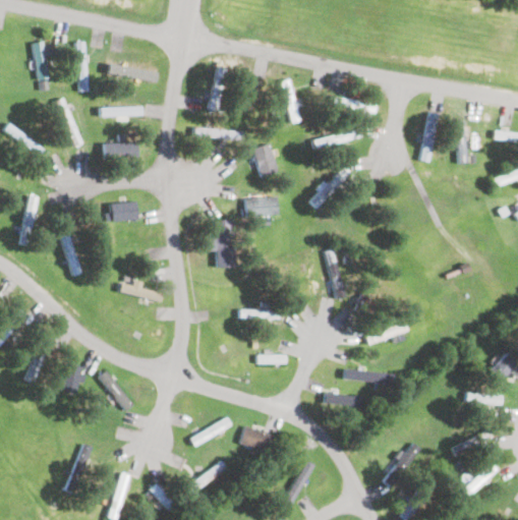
[(46,78),(44,42),(34,43),(37,78),(46,78)]
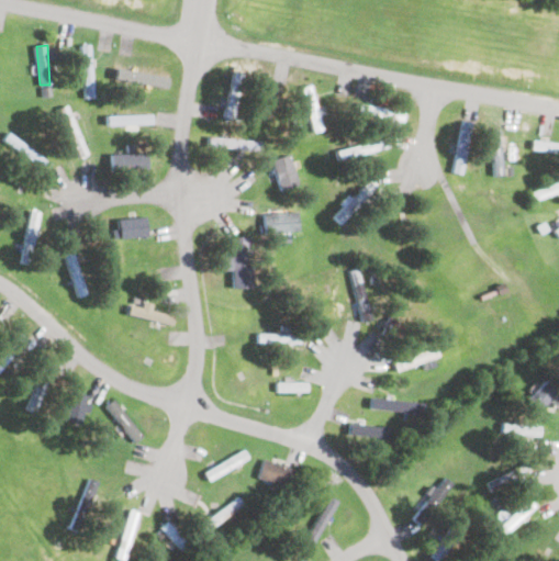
[(82,98),(93,98),(92,45),(82,45),(82,98)]
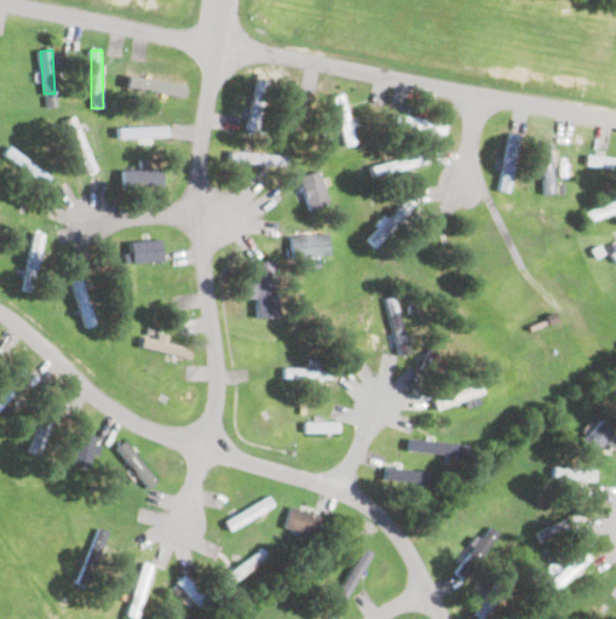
[(266,92),(259,91),(248,127),(255,130),(266,92)]
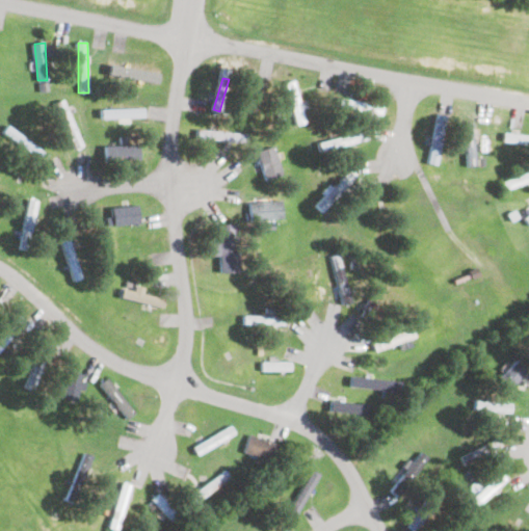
[(303,125),(297,81),(288,82),(295,126),(303,125)]
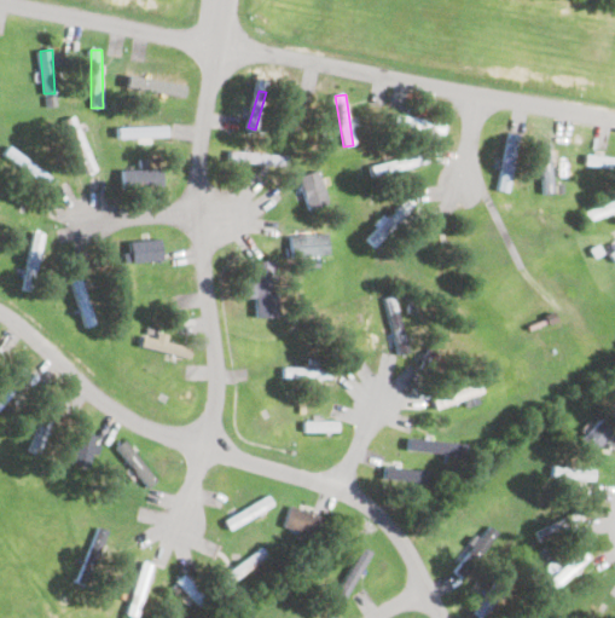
[(442,136),(446,126),(399,113),(395,122),(442,136)]
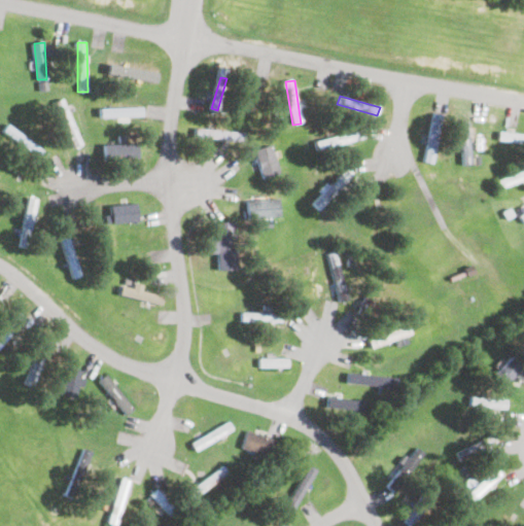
[(83,144),(63,99),(55,103),(74,148),(83,144)]
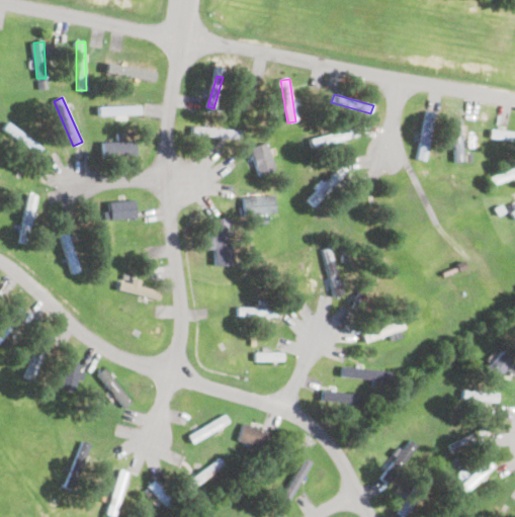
[(99,106),(99,115),(142,115),(142,106),(99,106)]
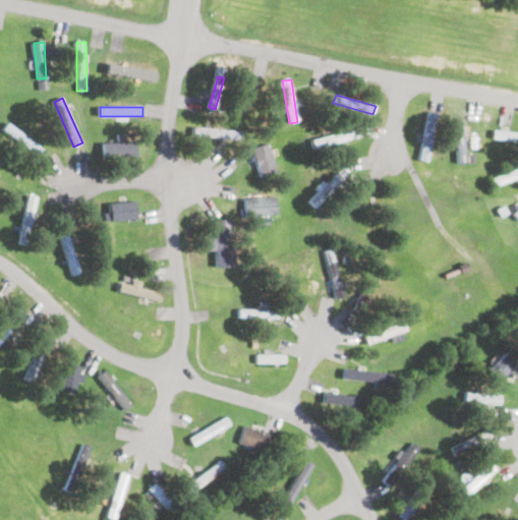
[(419,161),(429,162),(438,113),(428,112),(419,161)]
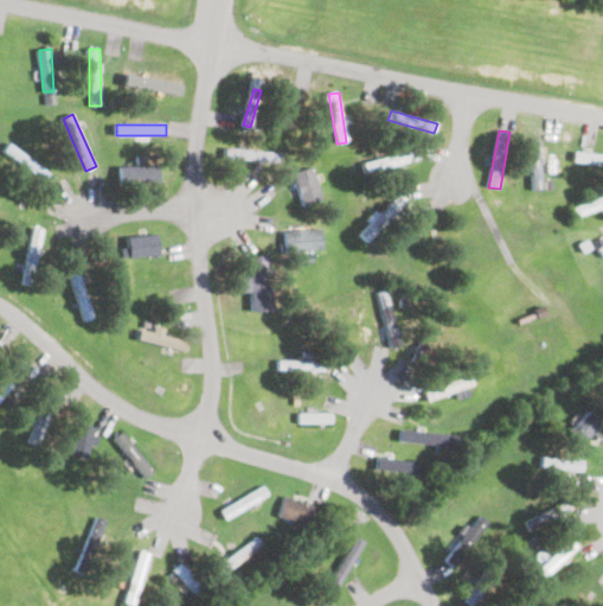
[(541,190),(541,140),(530,140),(530,190),(541,190)]
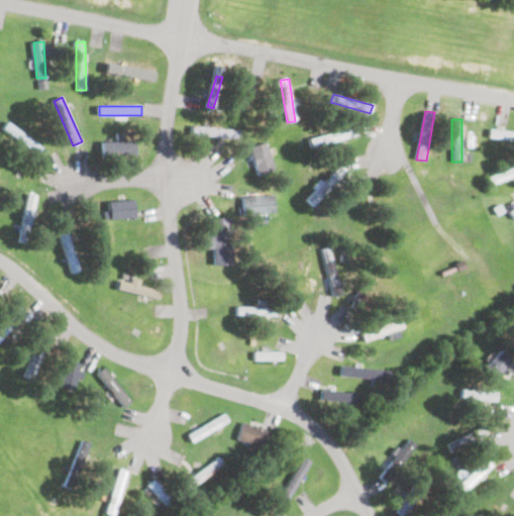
[(3,130),(42,157),(47,149),(8,123),(3,130)]
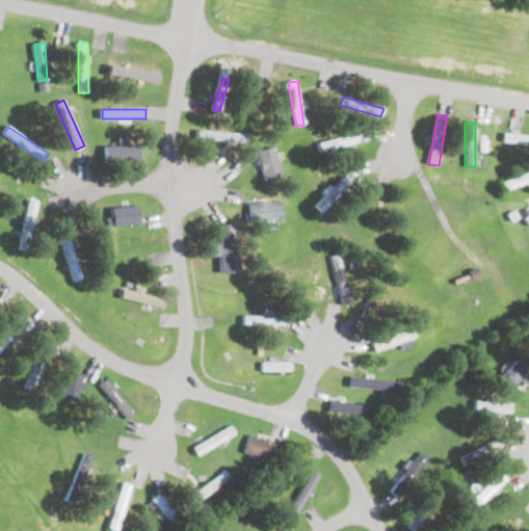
[(368,131),(319,142),(321,152),(370,139),(368,131)]
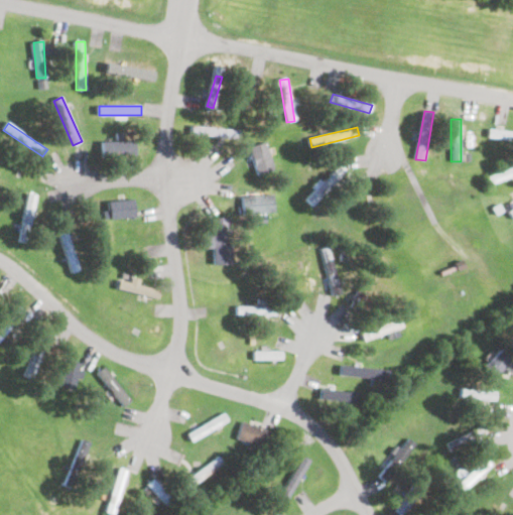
[(240,138),(240,128),(191,128),(191,138),(240,138)]
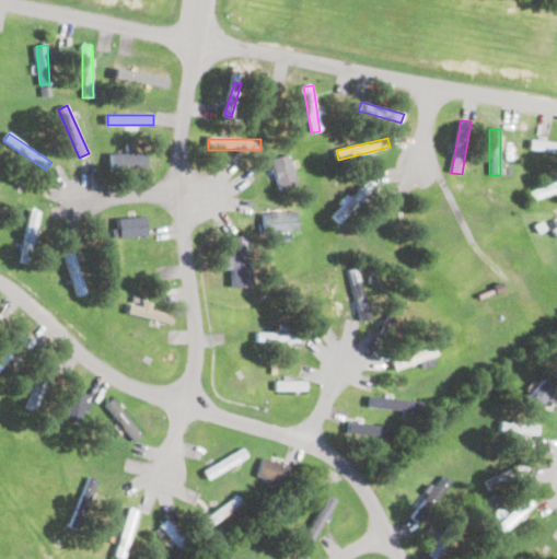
[(531,150),(556,152),(556,143),(532,140),(531,150)]
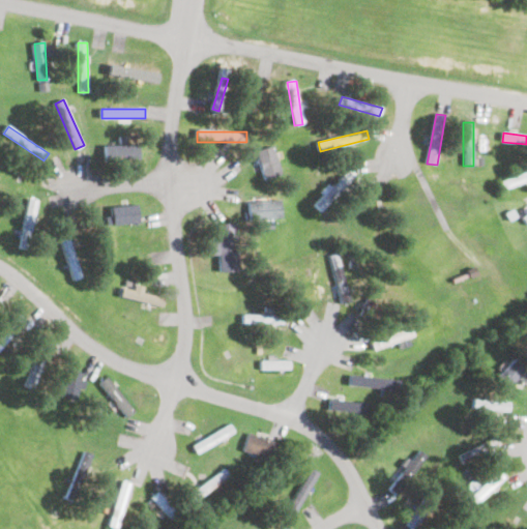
[(140,162),(140,145),(106,145),(106,162),(140,162)]
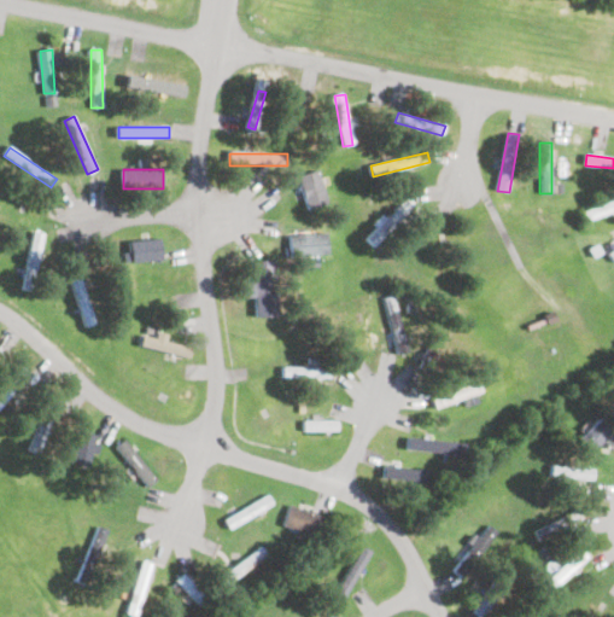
[(309,210),(329,204),(320,172),(300,176),(309,210)]
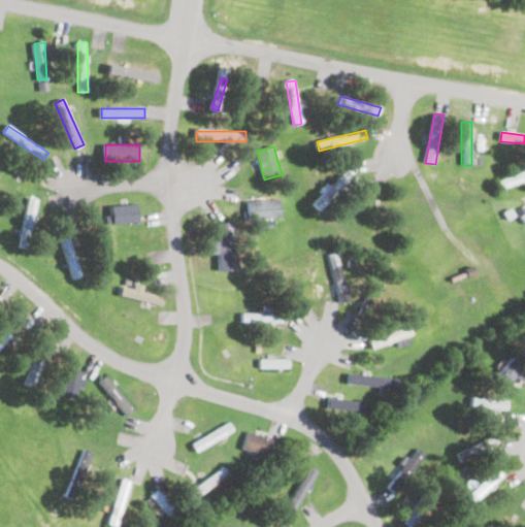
[(314,204),(320,210),(356,175),(349,169),(314,204)]
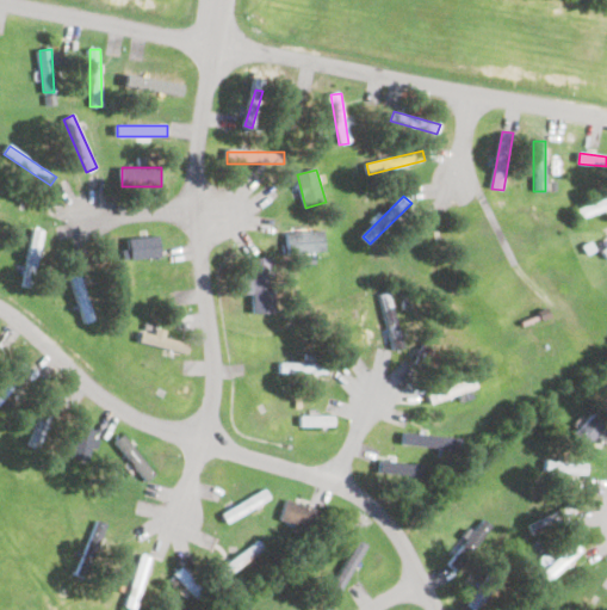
[(606,196),(575,207),(581,219),(606,209),(606,196)]
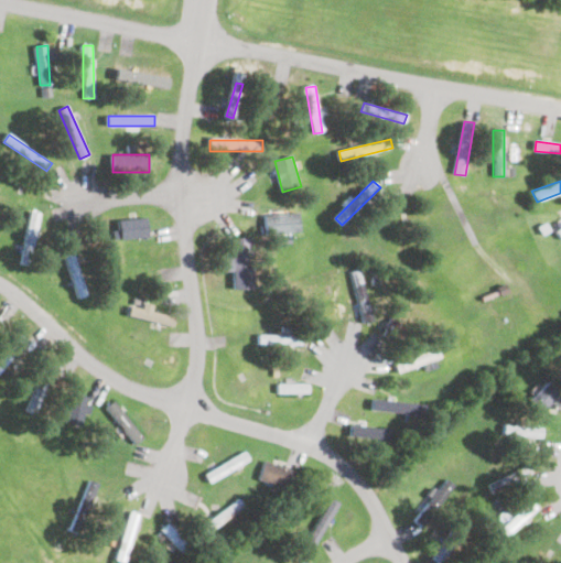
[(41,213),(31,210),(21,263),(31,266),(41,213)]
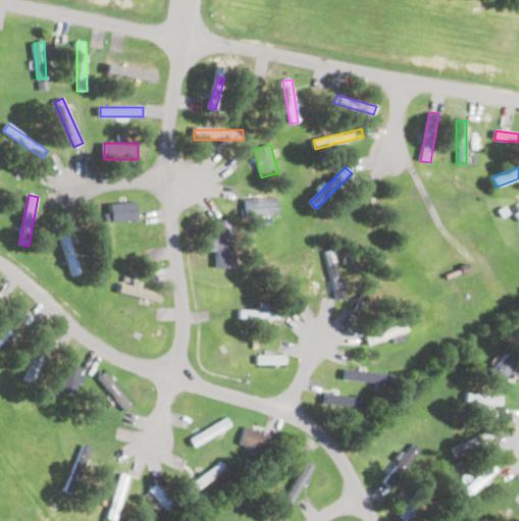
[(278,197),(247,198),(248,216),(279,215),(278,197)]
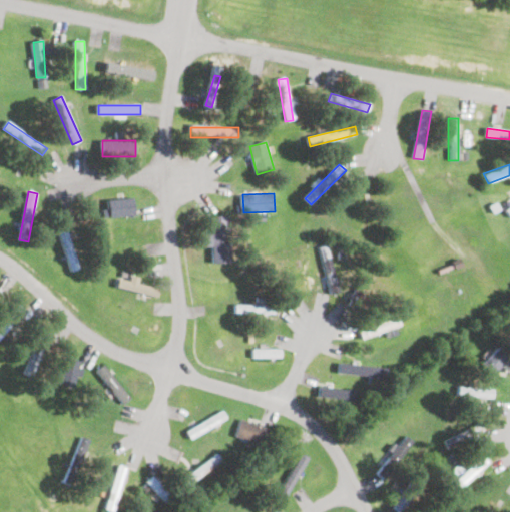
[(135,216),(135,199),(109,199),(109,217),(135,216)]
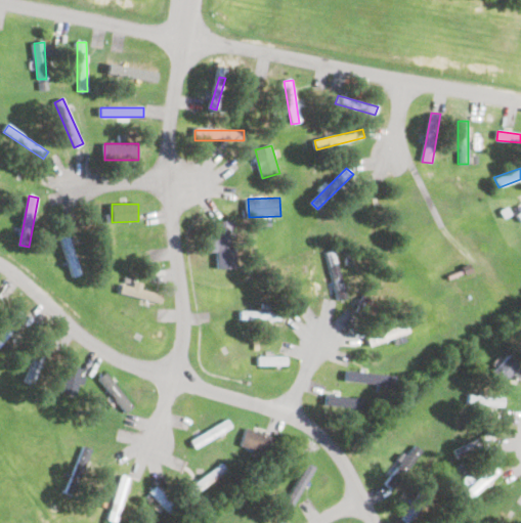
[(236,267),(236,229),(219,229),(219,267),(236,267)]
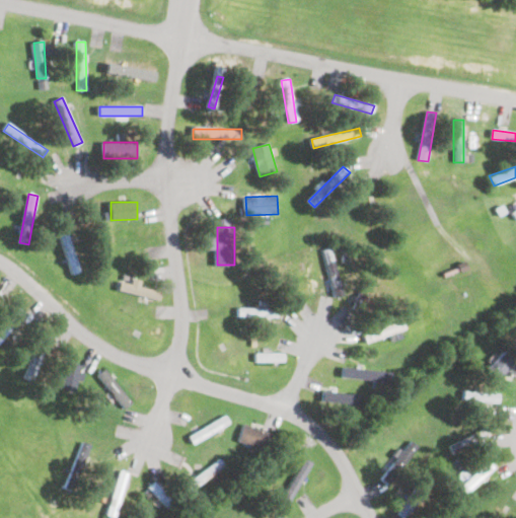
[(62,229),(71,274),(80,273),(70,228),(62,229)]
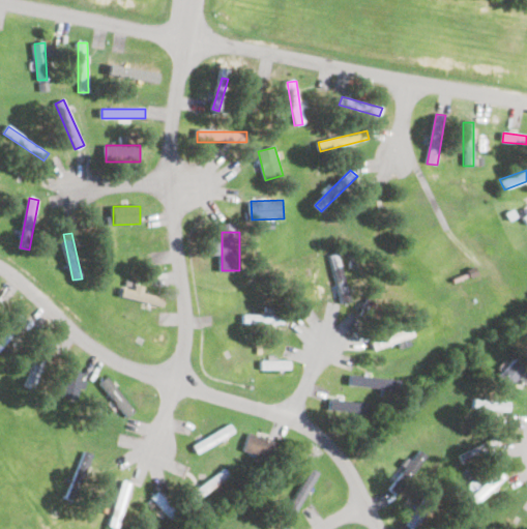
[(331,256),(343,303),(352,301),(341,254),(331,256)]
